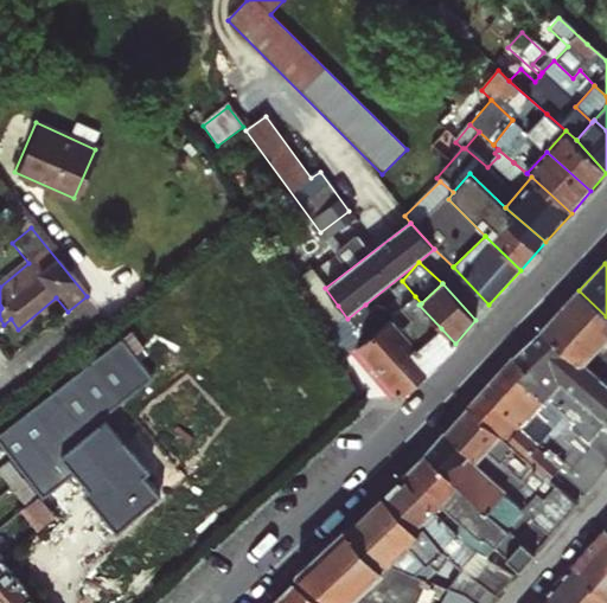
[(606,316),(579,290),(541,331),(576,365),(586,365),(606,341),(606,316)]
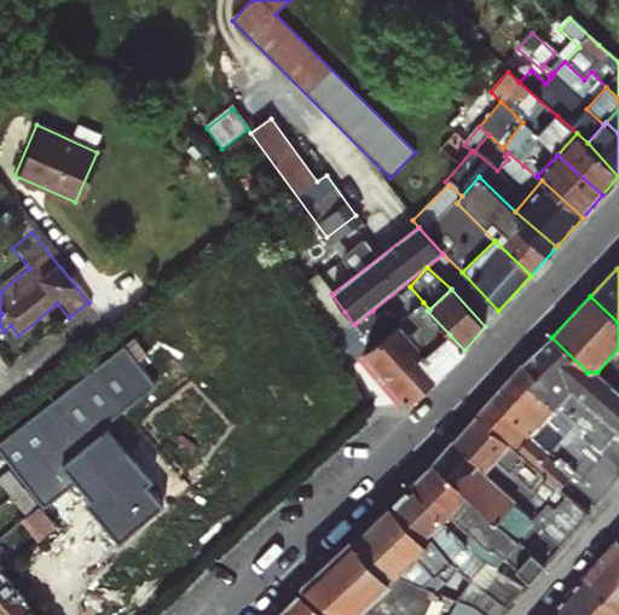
[(426,354),(450,335),(427,311),(429,309),(423,302),(408,315),(418,328),(410,336),(426,354)]
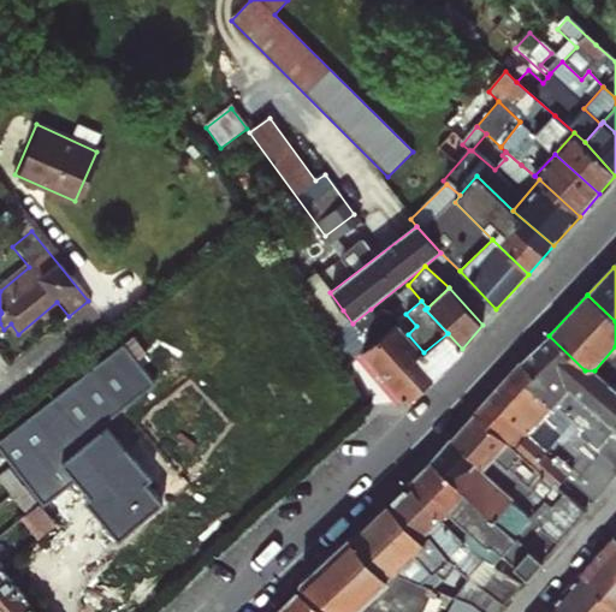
[(361,354),(400,325),(386,312),(378,318),(371,309),(353,324),(343,310),(333,316),(361,354)]
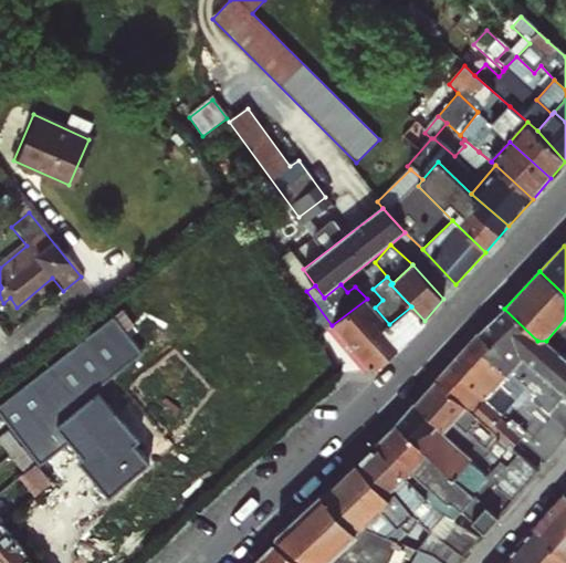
[(332,325),(306,291),(295,298),(317,336),(332,325)]
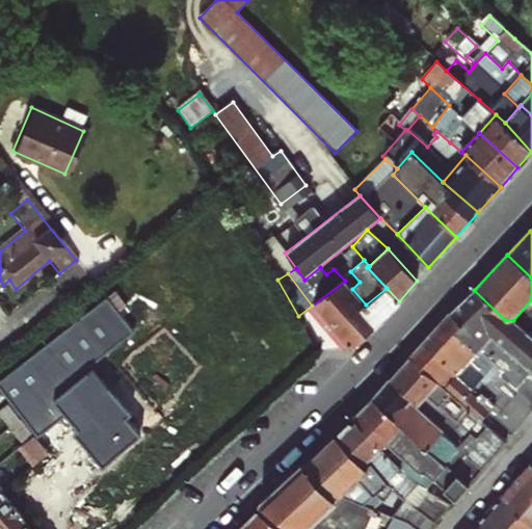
[(366,305),(352,289),(345,281),(312,306),(351,351),(382,319),(366,305)]
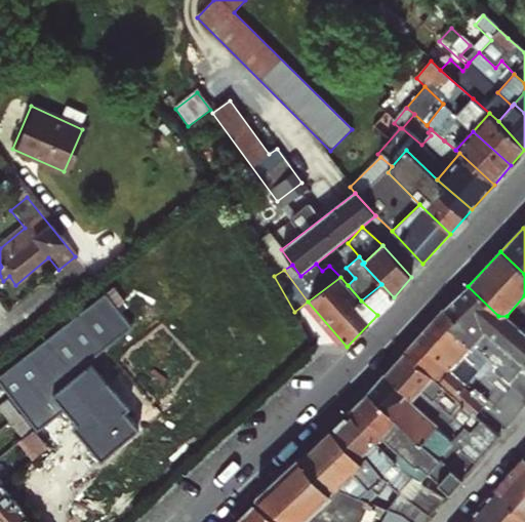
[(377,315),(394,297),(381,284),(361,300),(377,315)]
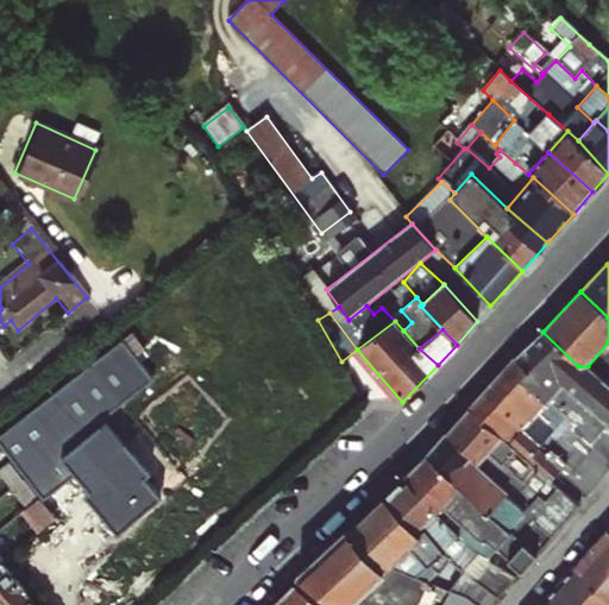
[(578,366),(542,332),(516,357),(508,366),(547,407),(551,403),(564,389),(578,366)]
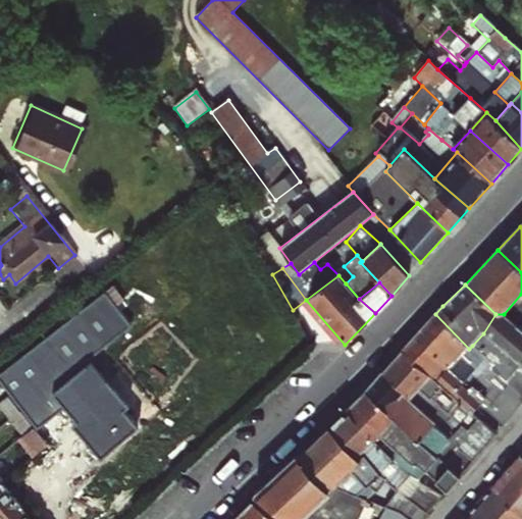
[(521,294),(504,314),(514,324),(521,315),(521,294)]
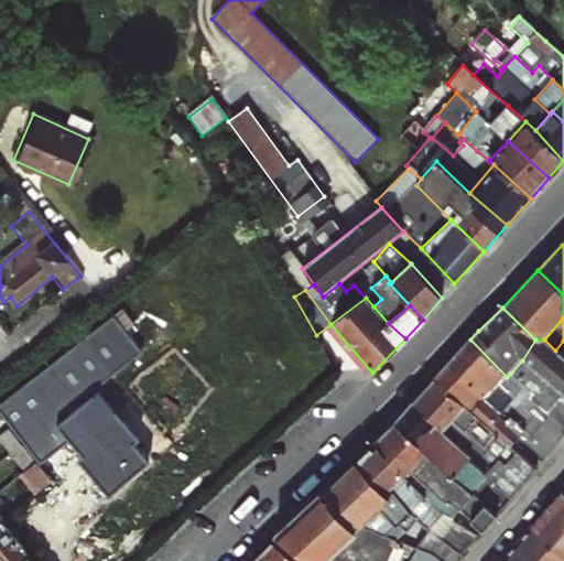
[(507,377),(470,340),(452,358),(489,395),(507,377)]
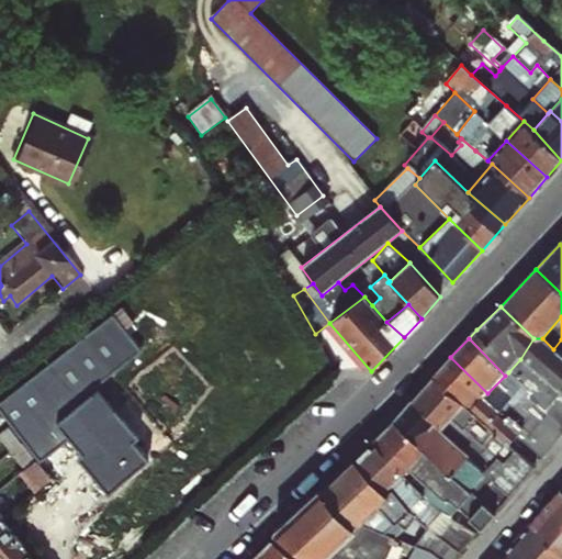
[(561,395),(561,356),(553,349),(542,338),(534,338),(520,359),(534,371),(552,387),(561,395)]
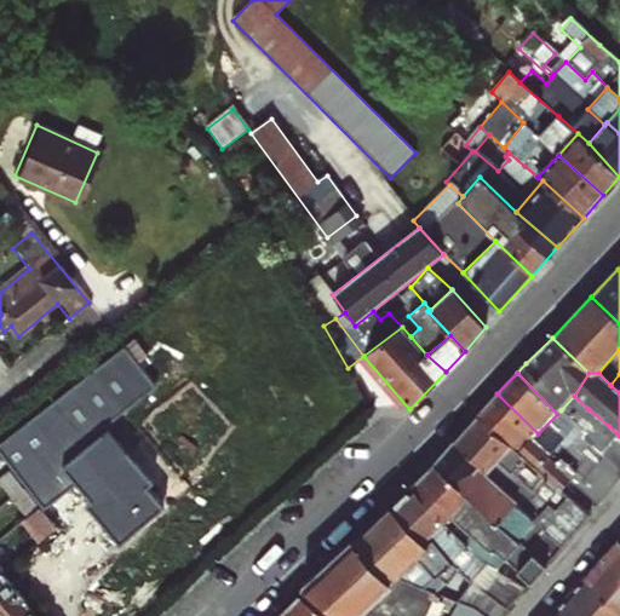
[(538,433),(497,393),(477,415),(511,447),(517,453),(538,433)]
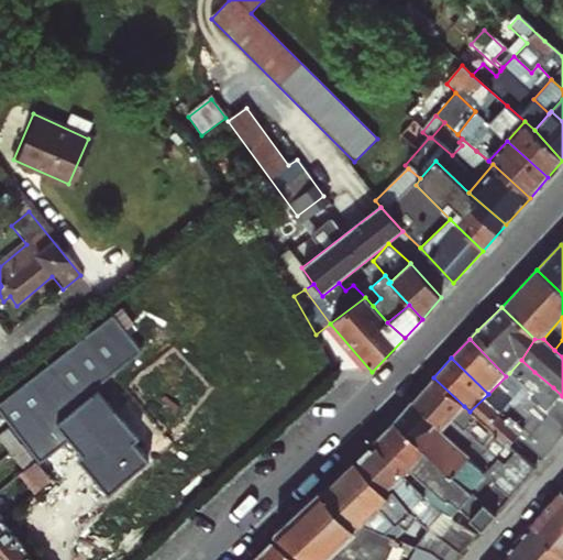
[(521,360),(509,373),(522,385),(534,372),(521,360)]
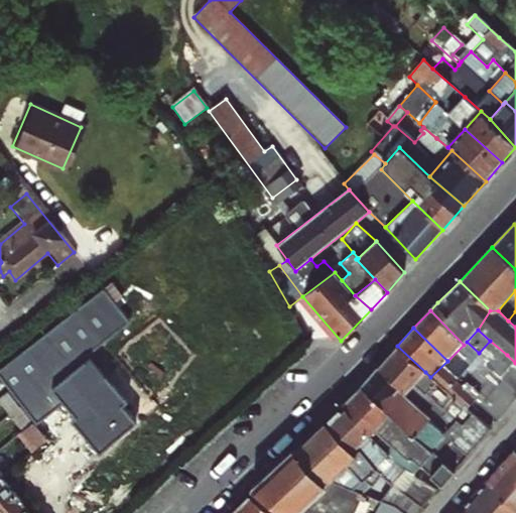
[(490,341),(479,353),(487,361),(484,364),(491,371),(501,359),(502,360),(507,355),(490,341)]
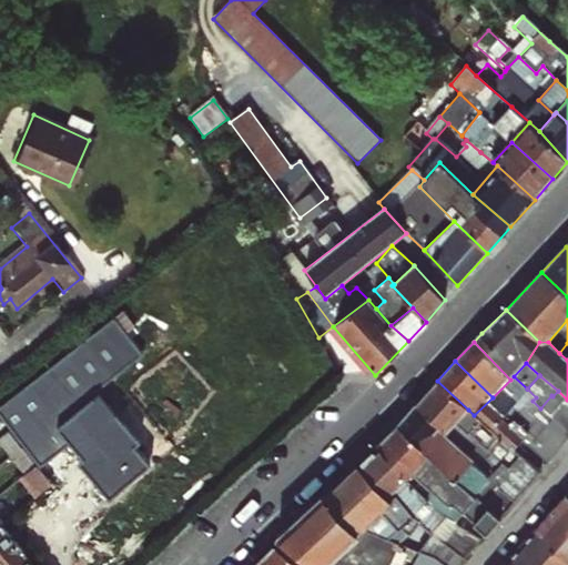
[(527,389),(514,376),(510,380),(493,397),(474,415),(499,439),(511,452),(513,451),(520,443),(529,450),(537,441),(528,433),(536,424),(523,414),(533,401),(536,397),(527,389)]
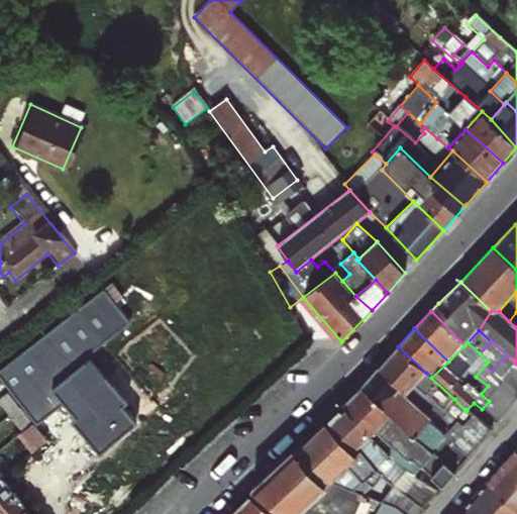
[(7,368),(18,383),(50,357),(38,343),(7,368)]
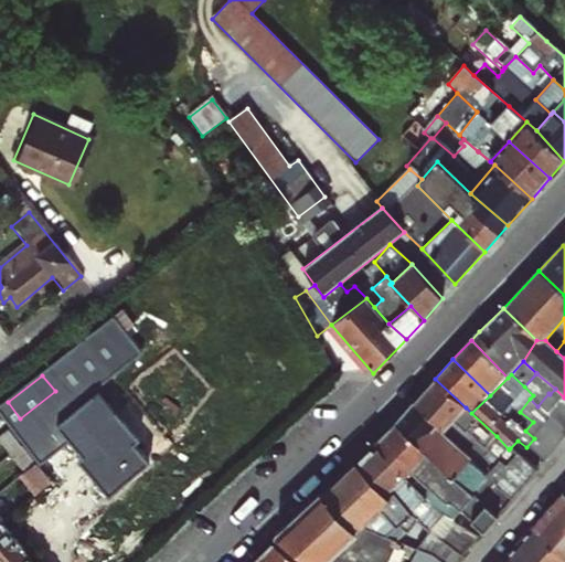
[(466,407),(435,379),(415,401),(445,431),(466,407)]
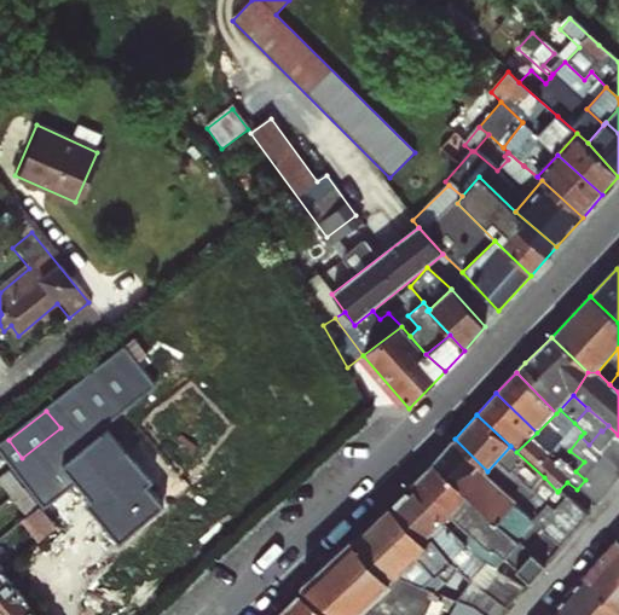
[(601,430),(589,445),(588,445),(618,473),(618,435),(608,425),(602,431),(601,430)]
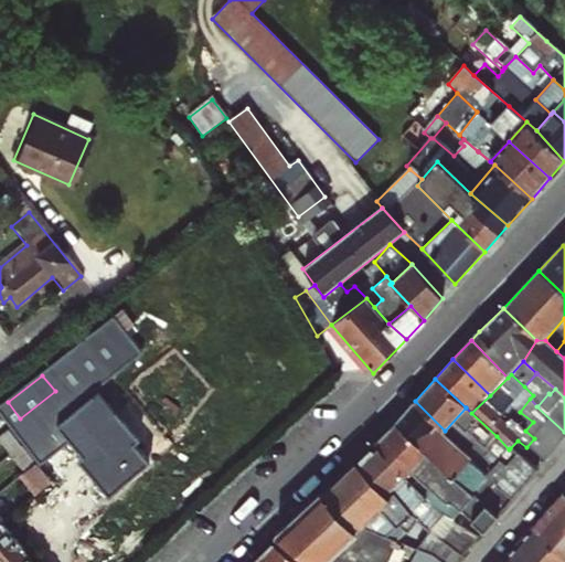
[(60,427),(110,490),(147,460),(112,419),(91,435),(74,415),(55,391),(20,419),(40,444),(60,427)]
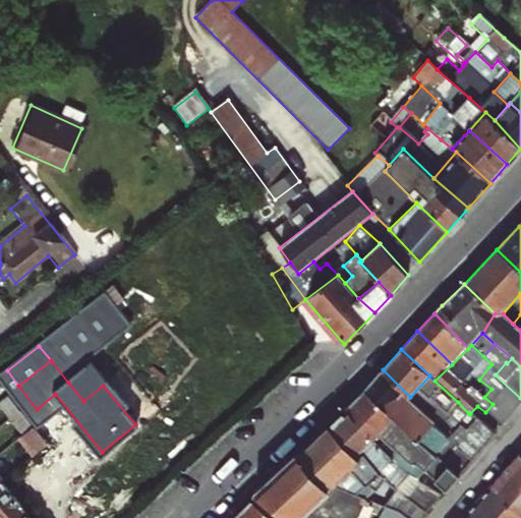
[(87,367),(68,383),(83,401),(103,386),(87,367)]
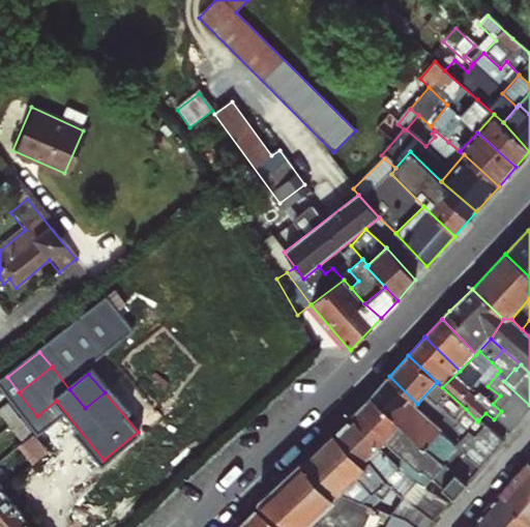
[(504,443),(529,410),(529,405),(503,381),(504,381),(497,374),(488,386),(500,396),(493,404),(501,411),(494,419),(486,413),(478,420),(484,426),(504,443)]
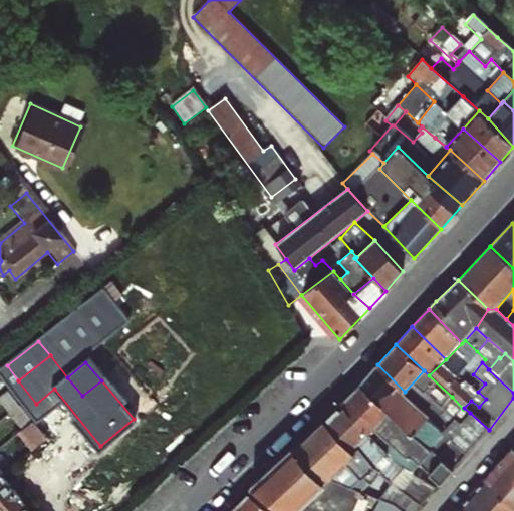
[(405,392),(377,364),(359,385),(390,413),(413,436),(427,419),(429,418),(403,394),(405,392)]
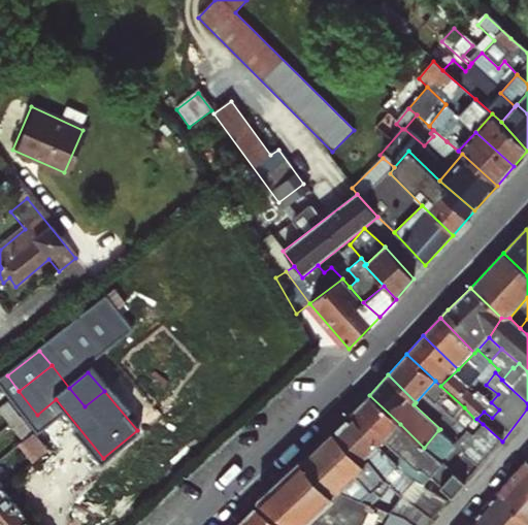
[(466,483),(479,468),(463,455),(457,441),(466,430),(472,435),(483,424),(476,419),(475,420),(464,407),(440,386),(435,381),(416,402),(414,404),(440,429),(438,430),(455,446),(440,462),(443,464),(429,479),(439,488),(454,471),(466,483)]
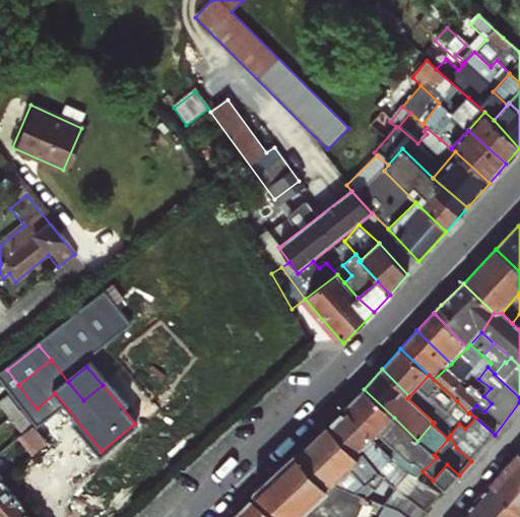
[(394,417),(364,389),(345,408),(372,441),(378,435),(394,417)]
